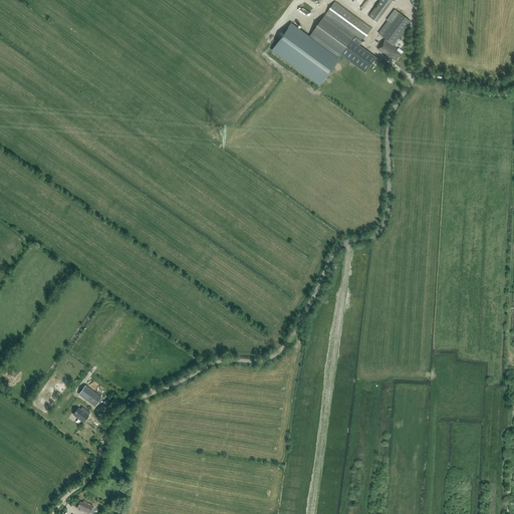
[(377,22),(392,0),(378,0),(368,16),(377,22)]
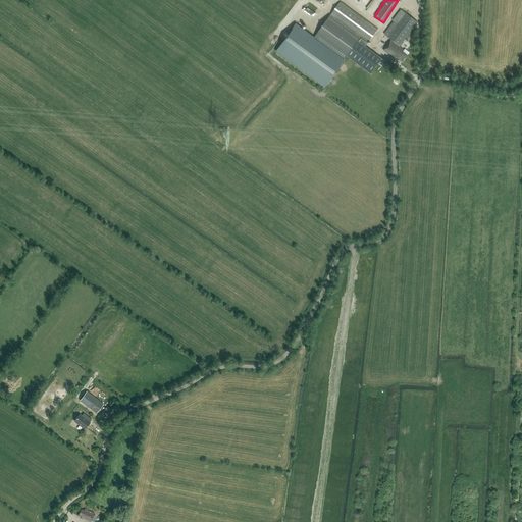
[(397,60),(398,58),(403,62),(408,55),(403,51),(404,50),(400,47),(417,21),(406,13),(398,23),(394,21),(384,34),(392,39),(383,50),(397,60)]
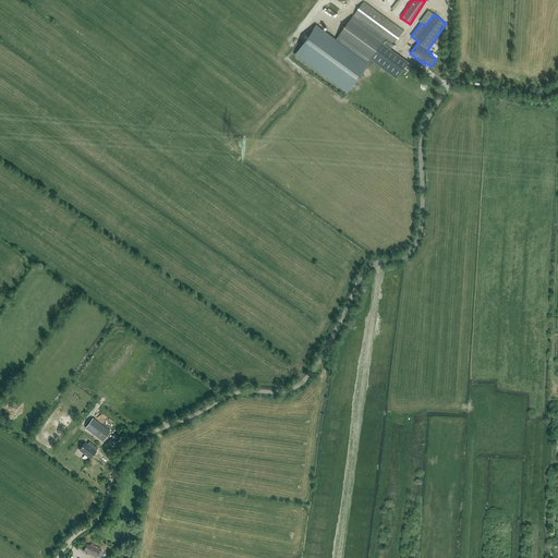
[(397,41),(385,33),(381,37),(353,16),(336,40),(315,26),(294,53),(347,92),(367,64),(366,63),(370,59),(397,79),(409,62),(390,49),(397,41)]
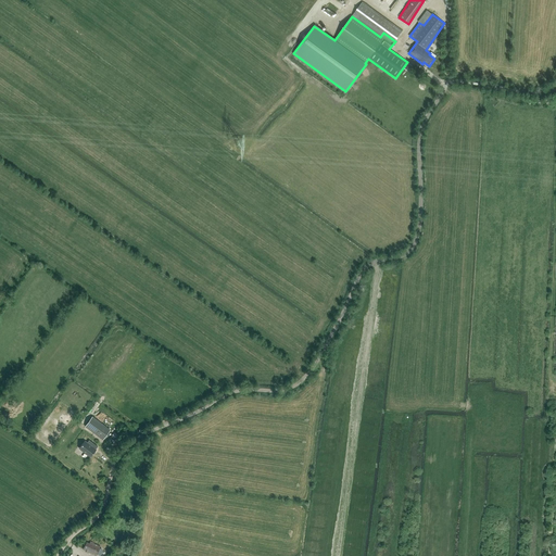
[(103,440),(111,430),(92,416),(85,427),(103,440)]
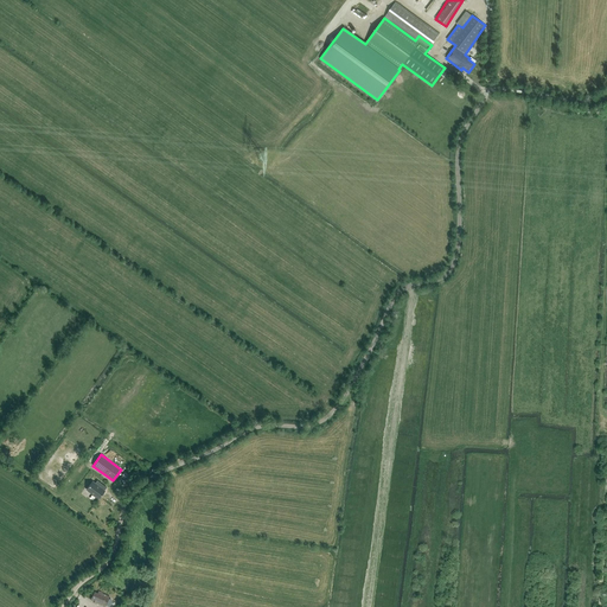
[(129,475),(125,472),(116,483),(121,487),(129,475)]
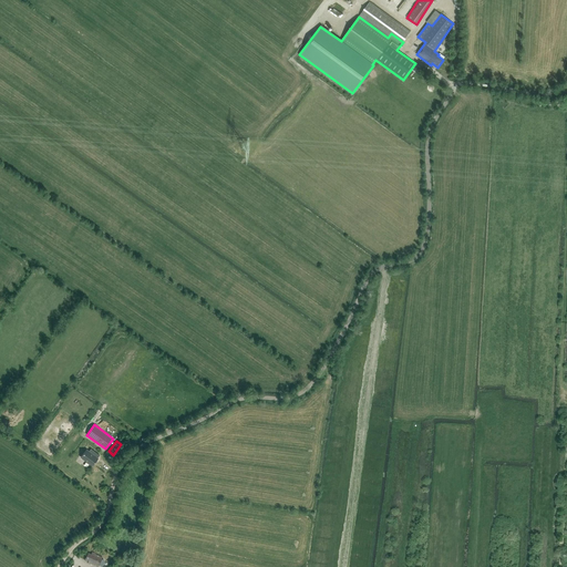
[(91,449),(89,452),(86,450),(81,457),(92,465),(98,459),(100,455),(91,449)]
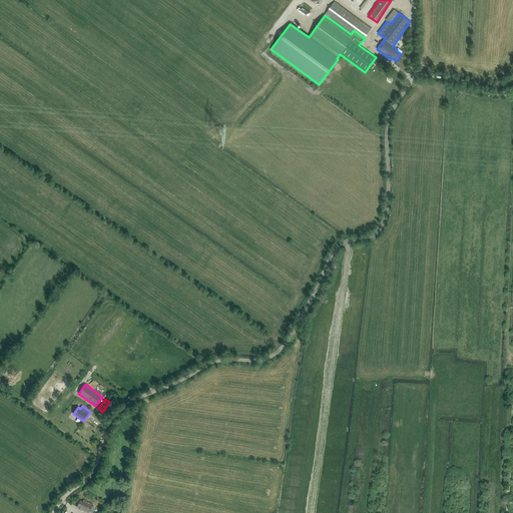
[(80,500),(77,506),(89,512),(89,511),(93,512),(95,507),(92,506),(92,504),(86,501),(83,499),(82,501),(80,500)]
